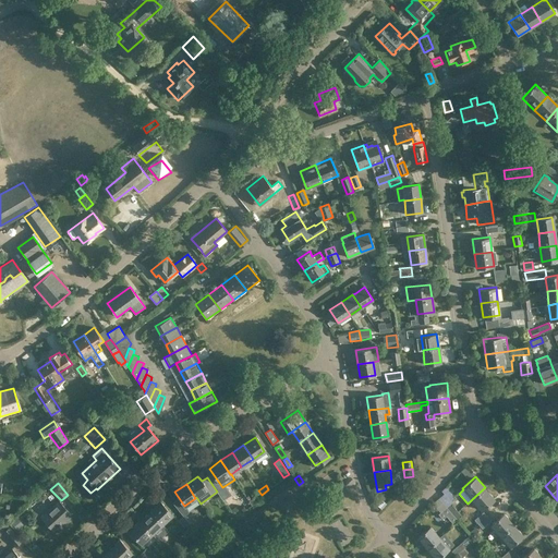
[(485,487),(472,499),(482,510),(495,499),(485,487)]
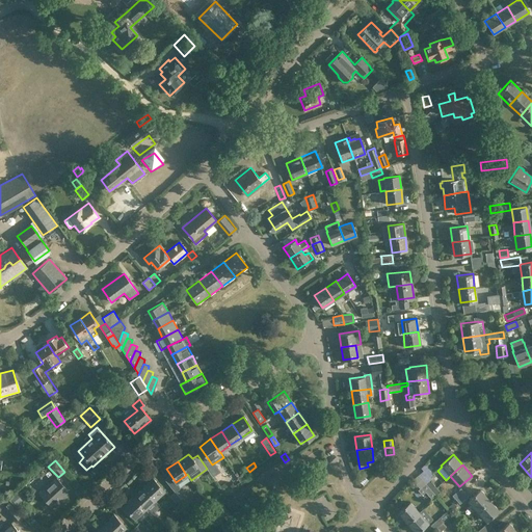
[(425,483),(429,480),(431,479),(430,478),(433,474),(426,466),(422,469),(423,471),(418,475),(425,483)]
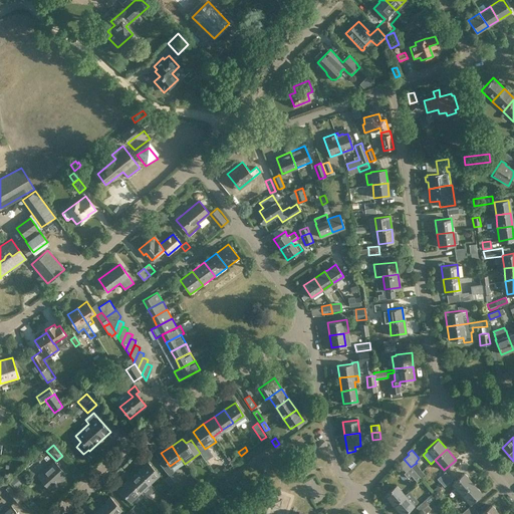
[(232,465),(239,460),(236,457),(229,462),(232,465)]
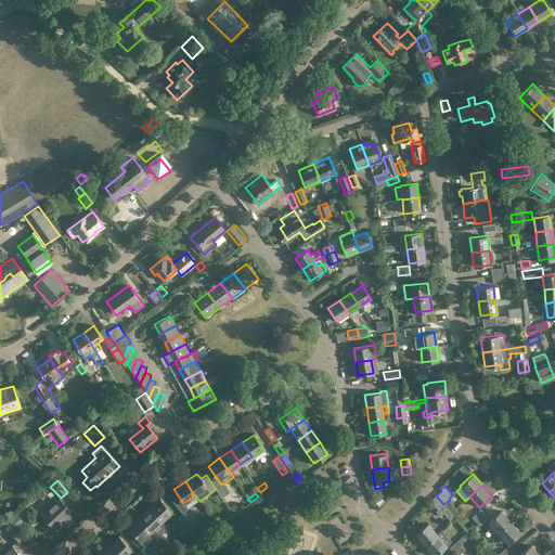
[(73,513),(59,497),(40,514),(46,520),(44,521),(50,528),(52,526),(54,529),(73,513)]
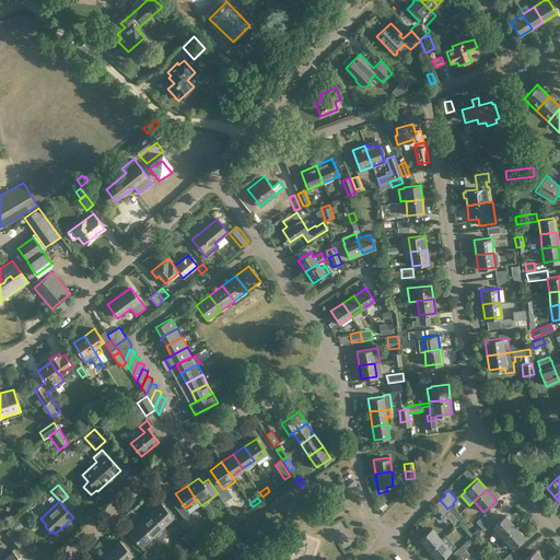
[(172,516),(161,504),(150,514),(162,526),(172,516)]
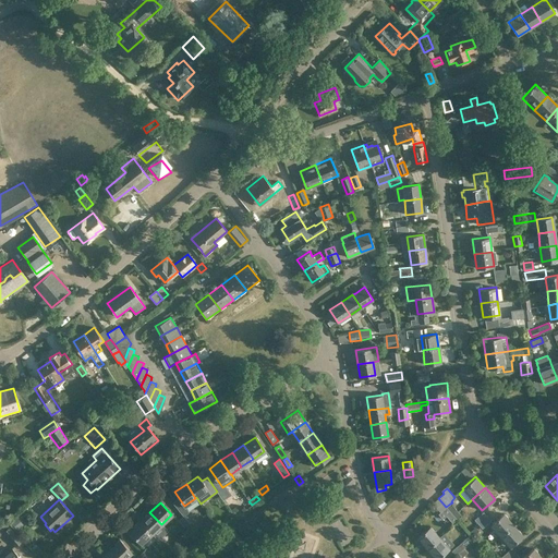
[(450,504),(446,507),(457,519),(461,516),(450,504)]
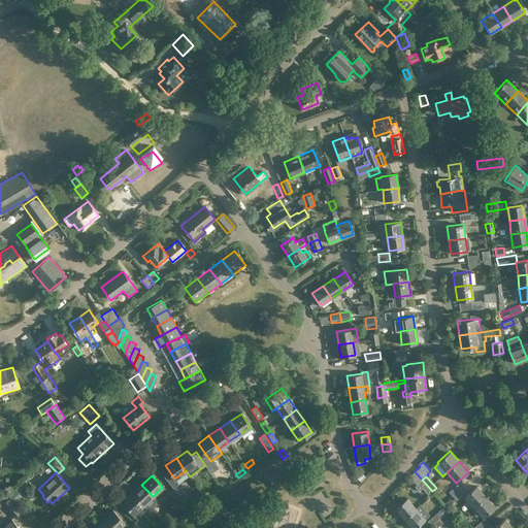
[(227,484),(223,479),(219,483),(222,488),(227,484)]
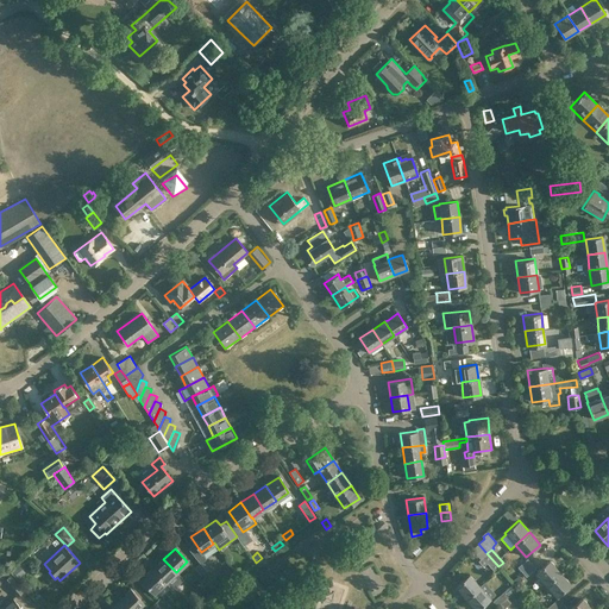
[(487,553),(478,562),(483,566),(487,563),(494,571),(498,566),(487,553)]
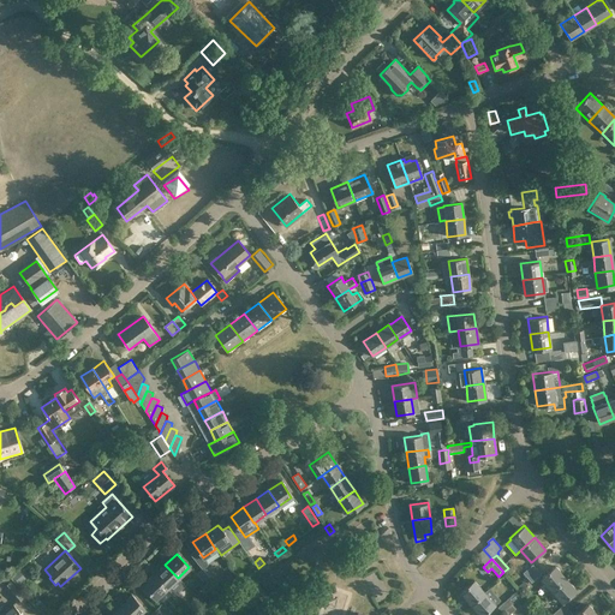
[(537,569),(532,563),(523,573),(527,578),(537,569)]
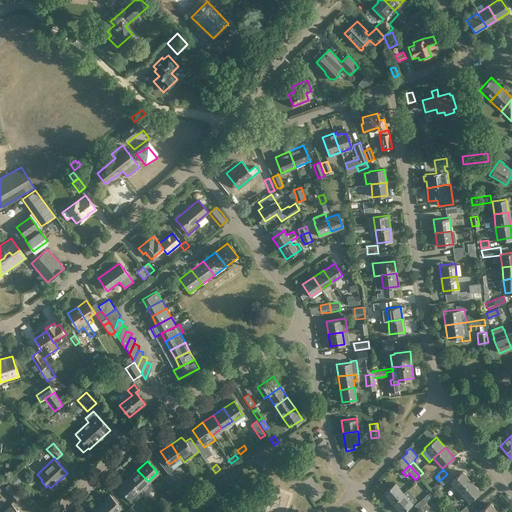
[(137,470),(128,478),(139,490),(148,481),(137,470)]
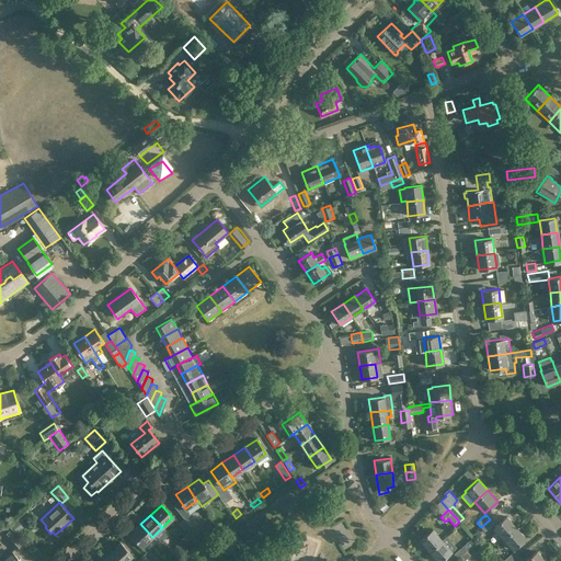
[(503,538),(516,527),(506,515),(493,527),(503,538)]
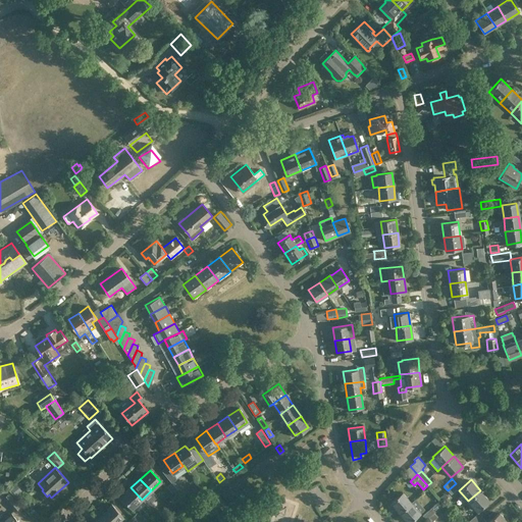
[(180,492),(171,482),(166,486),(175,497),(180,492)]
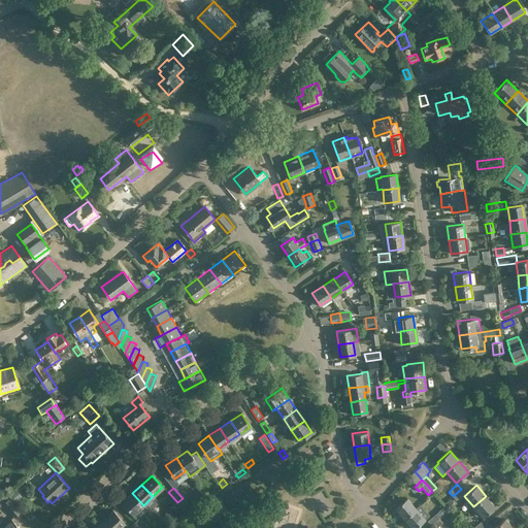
[(15,489),(10,494),(17,501),(23,497),(15,489)]
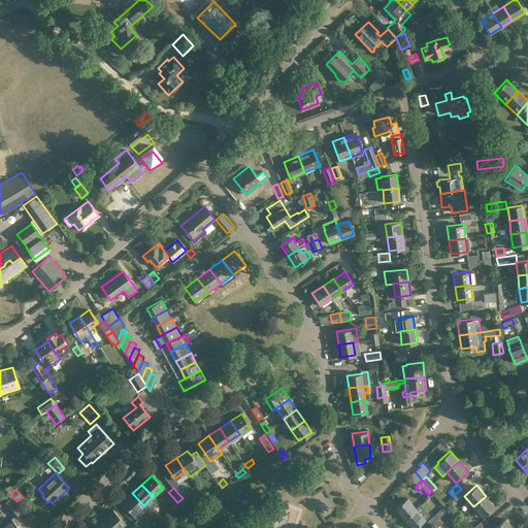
[(461,489),(453,496),(456,500),(464,493),(461,489)]
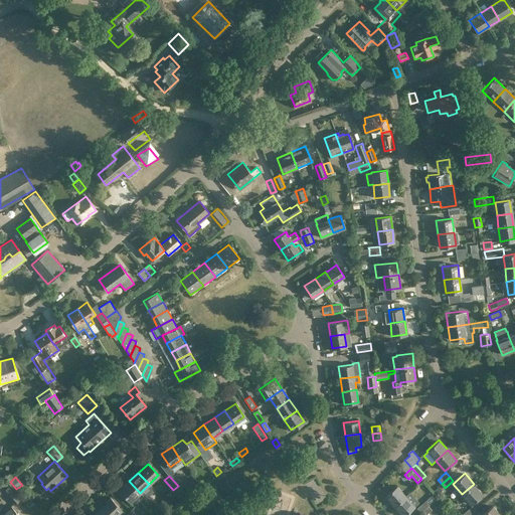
[(199,487),(193,480),(184,487),(190,494),(199,487)]
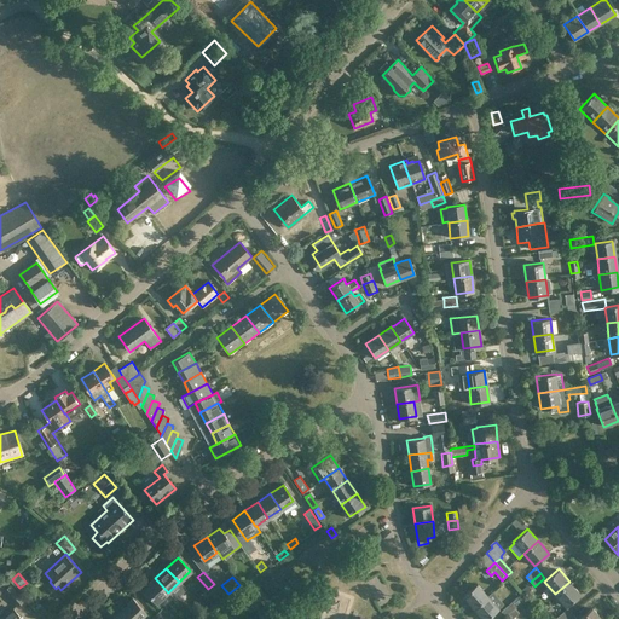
[(168,593),(155,578),(143,589),(156,603),(168,593)]
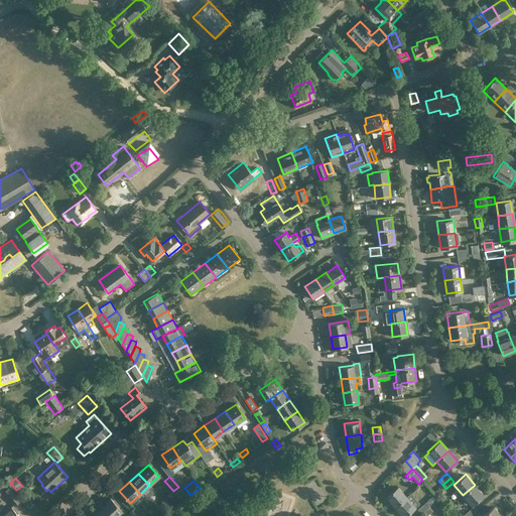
[(475,485),(463,495),(472,506),(484,495),(475,485)]
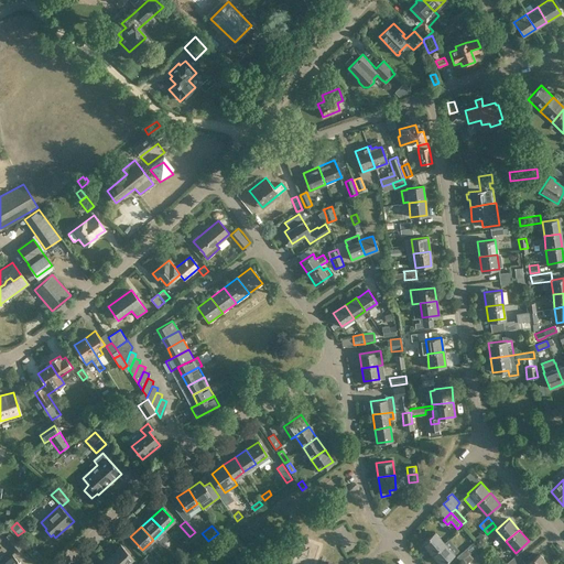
[(431,554),(445,542),(435,531),(421,543),(431,554)]
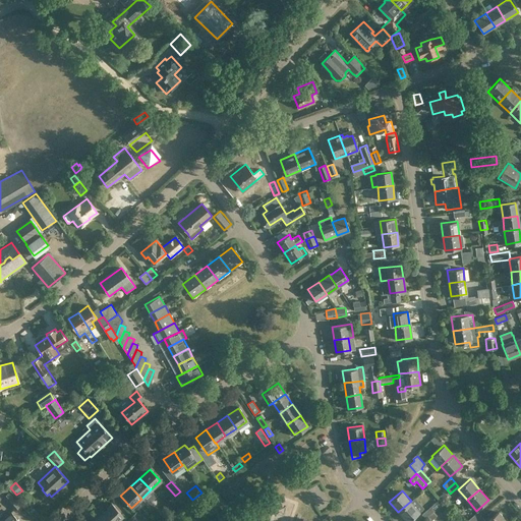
[(20,506),(8,491),(2,497),(14,511),(20,506)]
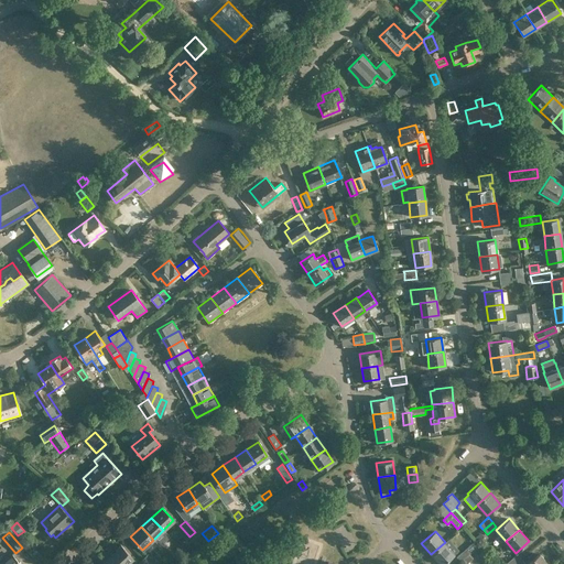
[(474,538),(475,541),(477,542),(484,537),(480,533),(474,538)]
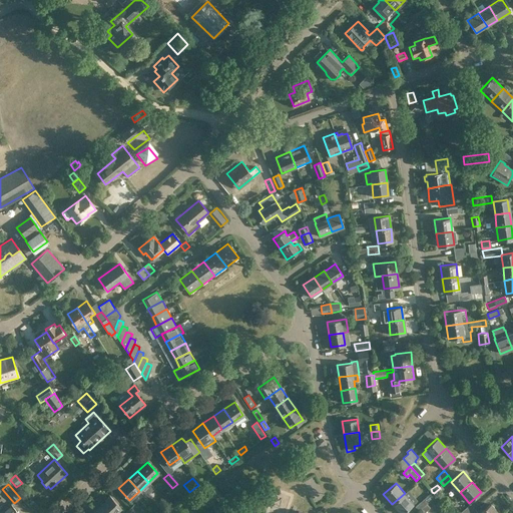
[(405,493),(392,504),(399,512),(402,512),(414,504),(413,504),(417,500),(408,490),(405,493)]
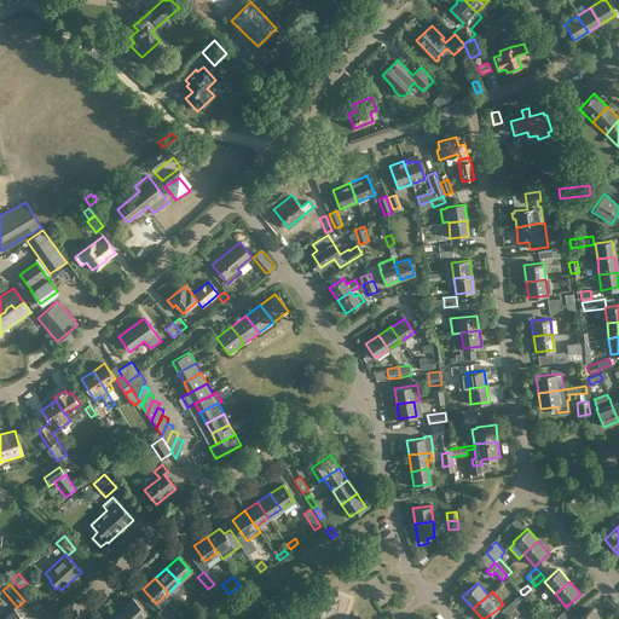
[(524,595),(521,594),(501,611),(505,617),(515,608),(526,599),(524,595)]
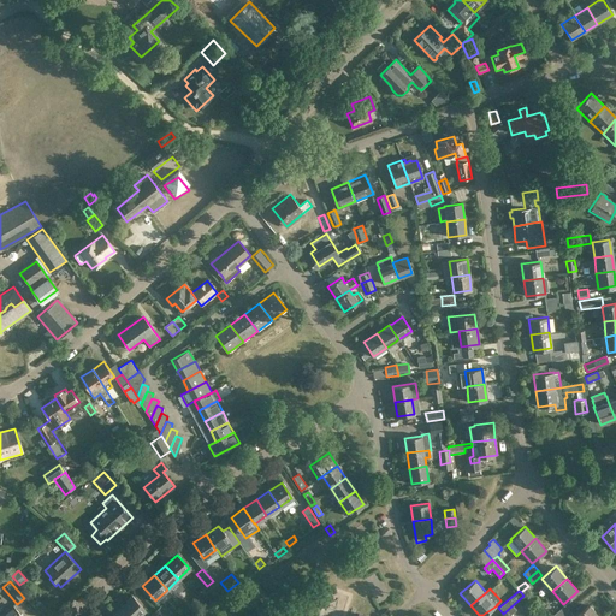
[(138,615),(144,610),(131,597),(120,608),(128,615),(138,615)]
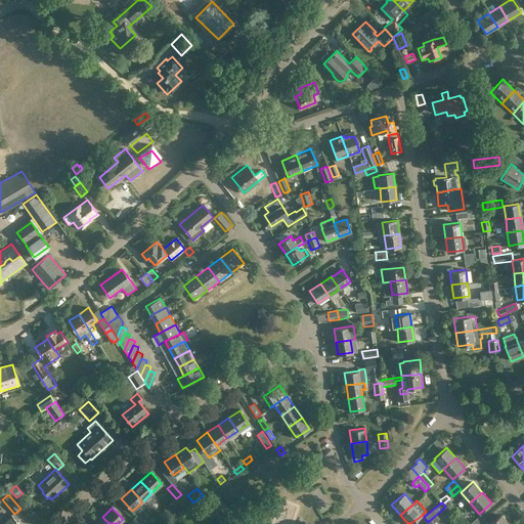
[(0,523),(18,523),(11,514),(0,523)]
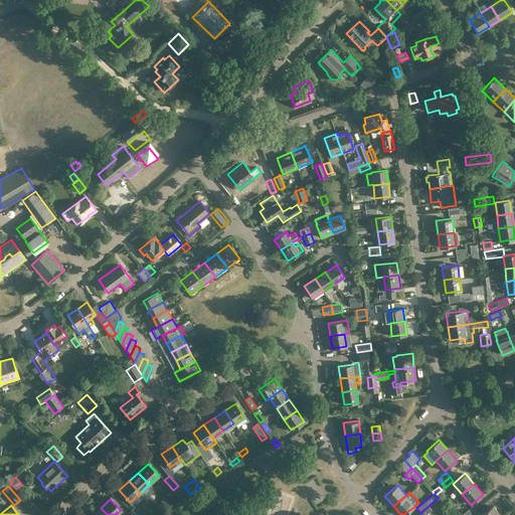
[(501,514),(493,505),(481,514),(501,514)]
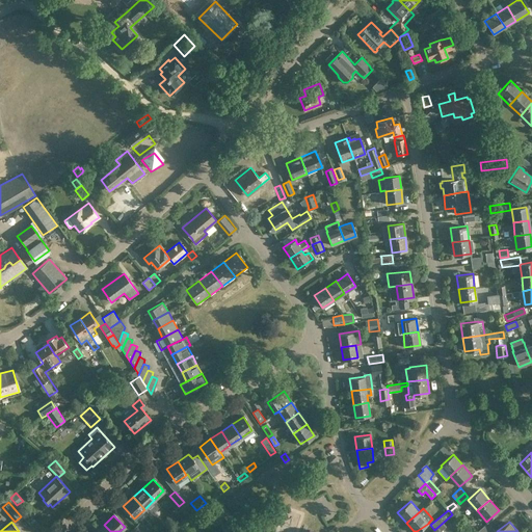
[(148,531),(139,523),(135,527),(139,531),(148,531)]
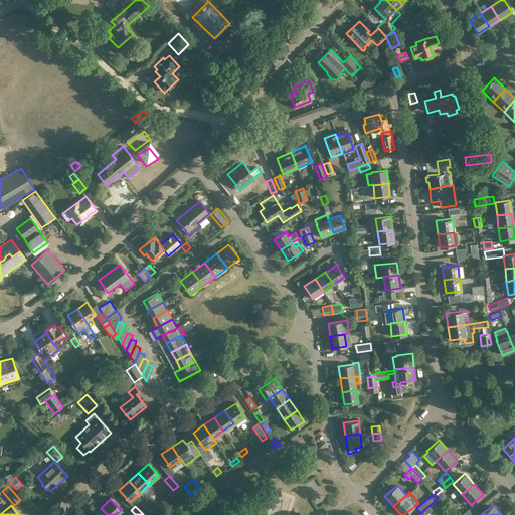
[(171,506),(164,512),(167,514),(174,510),(171,506)]
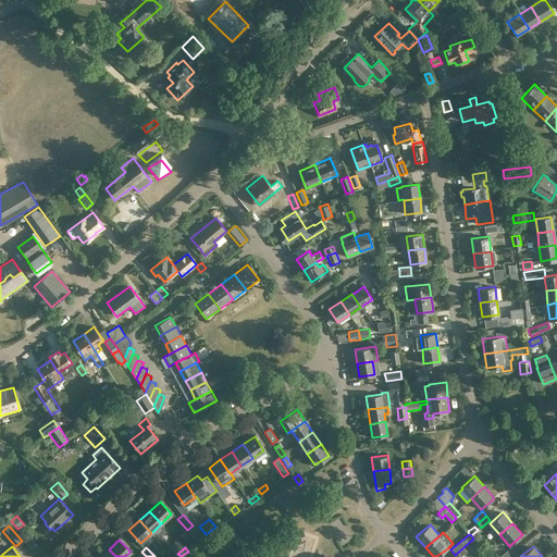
[(460,556),(467,552),(463,547),(455,555),(456,556),(460,556)]
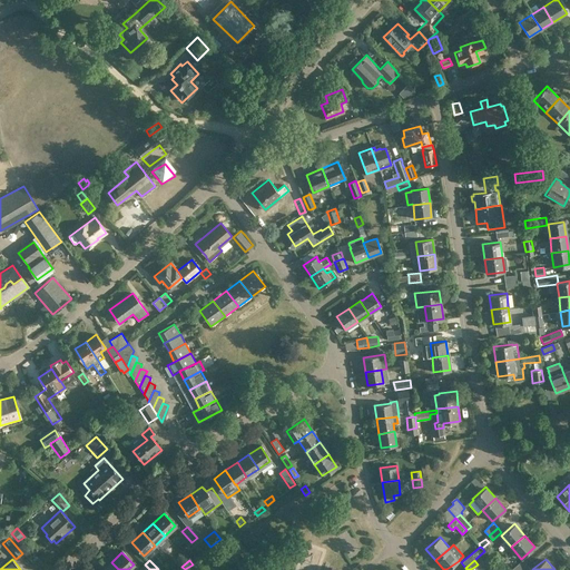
[(522,560),(510,569),(519,569),(527,564),(522,560)]
